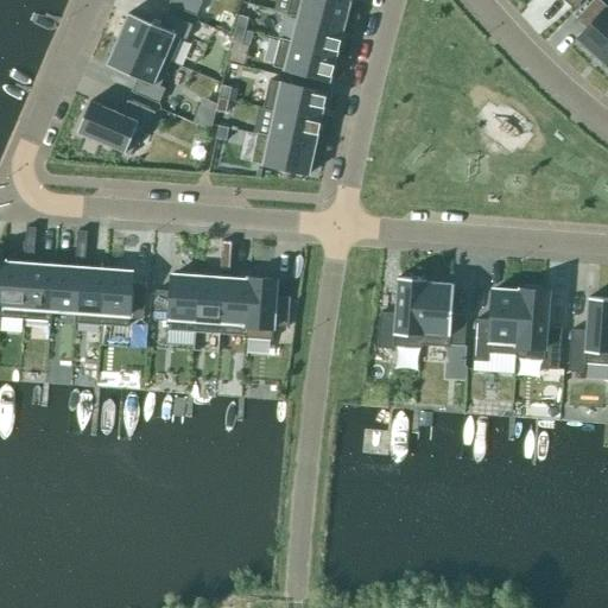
[(170,0),(169,5),(196,17),(202,2),(197,0),(170,0)]
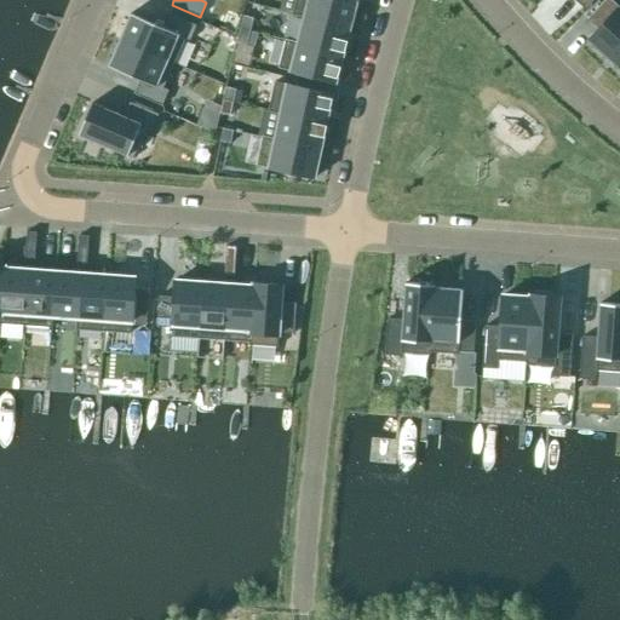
[(292,15),(303,18),(350,30),(352,23),(354,17),(355,10),(357,5),(357,1),(350,0),(296,0),(296,4),(294,7),(293,11),(292,15)]
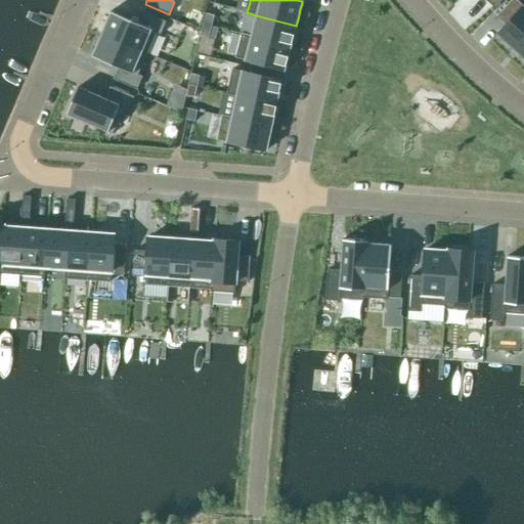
[(523,6),(516,0),(511,0),(496,16),(507,26),(498,34),(518,52),(516,54),(517,55),(519,53),(523,57),(523,11),(522,10),(523,7),(523,6)]
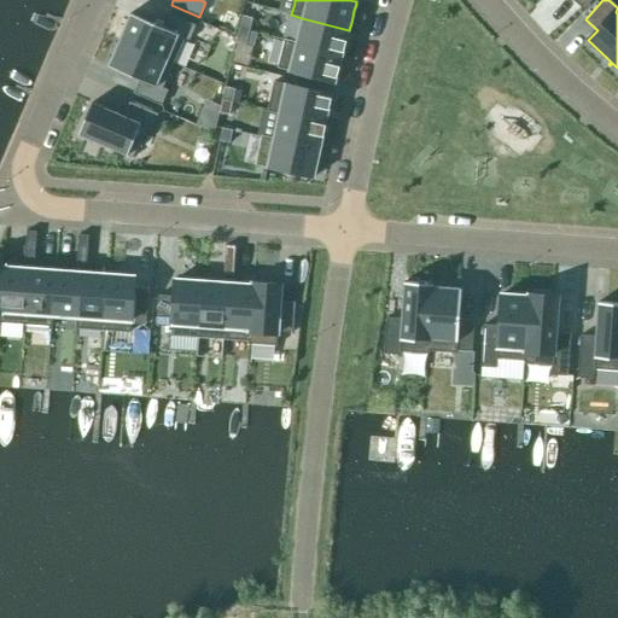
[(130,15),(118,41),(168,62),(179,38),(188,41),(196,27),(168,15),(162,28),(130,15)]
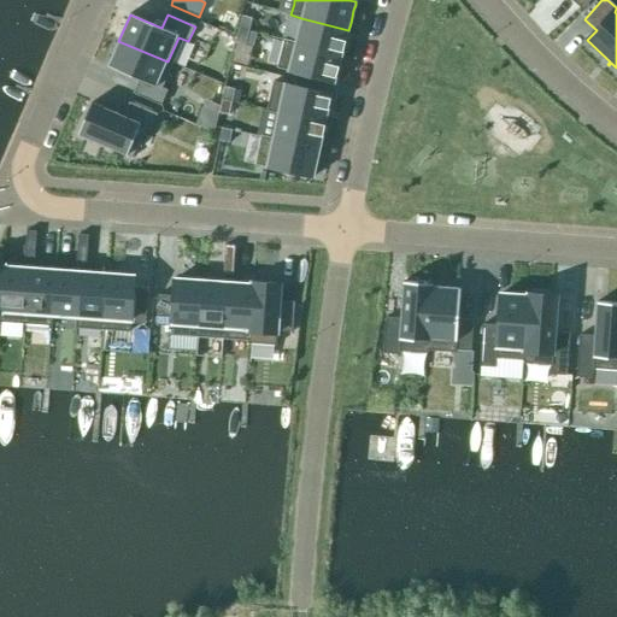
[(252,19),(242,17),(239,29),(250,31),(252,19)]
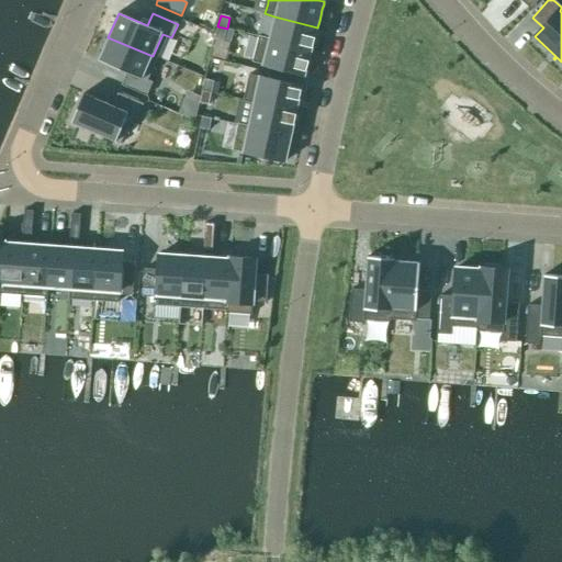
[(271,32),(269,38),(312,49),(312,47),(314,42),(315,35),(316,32),(317,27),(274,17),(274,20),(273,23),(272,27),(271,32)]
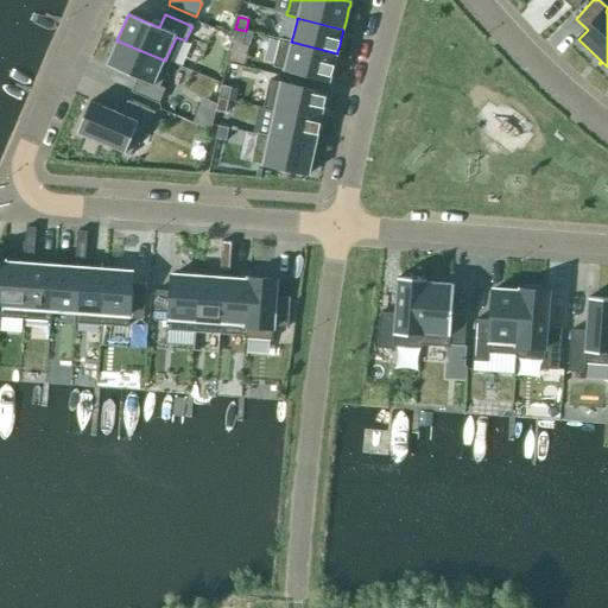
[(246,31),(235,29),(232,42),(242,44),(246,31)]
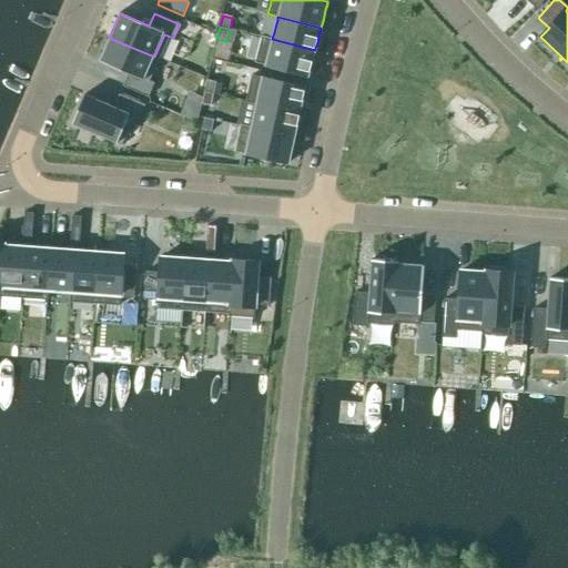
[(256,58),(255,63),(308,77),(311,67),(312,61),(313,57),(315,50),(272,39),(262,37),(261,41),(260,46),(259,50),(256,54),(256,58)]
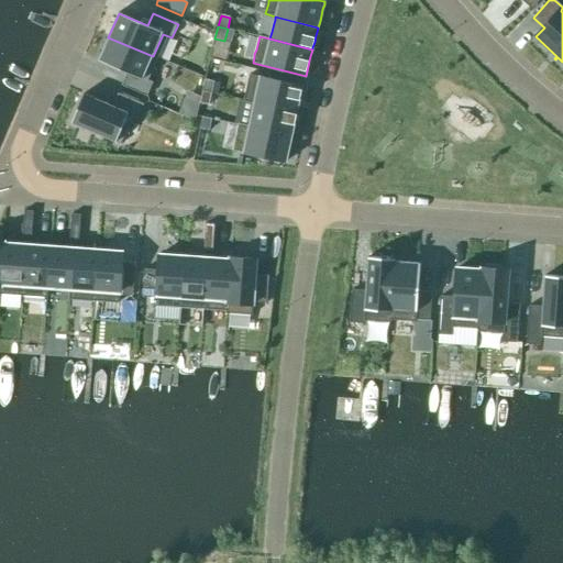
[(108,37),(98,61),(127,74),(121,86),(146,97),(153,83),(143,78),(153,56),(108,37)]
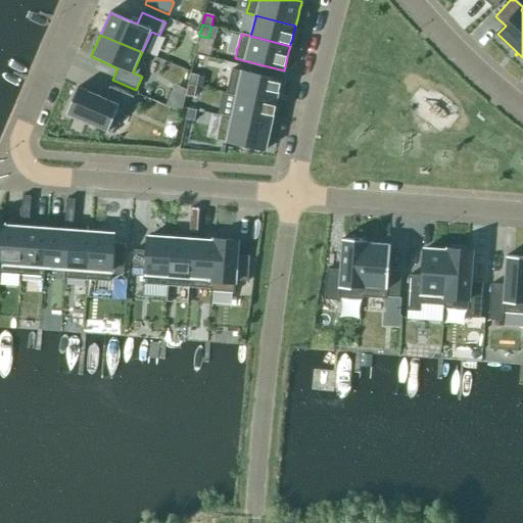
[(228,84),(227,90),(226,94),(236,96),(276,105),(276,104),(277,100),(278,96),(279,92),(280,87),(281,81),(231,69),(230,75),(230,76),(229,80),(228,84)]
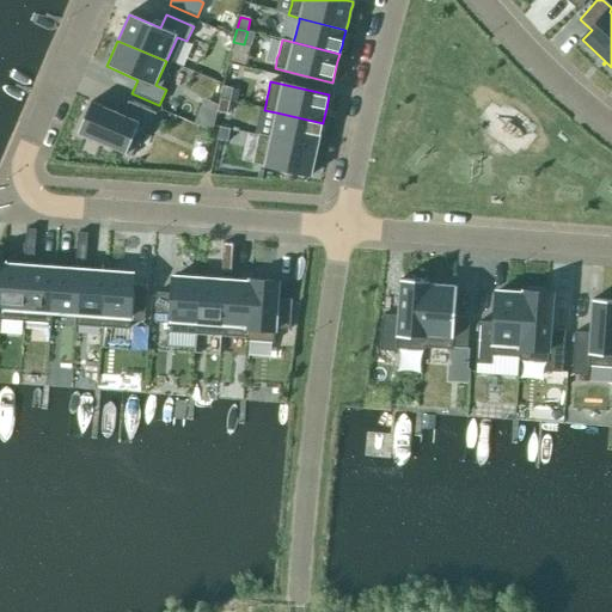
[(232,89),(222,87),(220,99),(230,102),(232,89)]
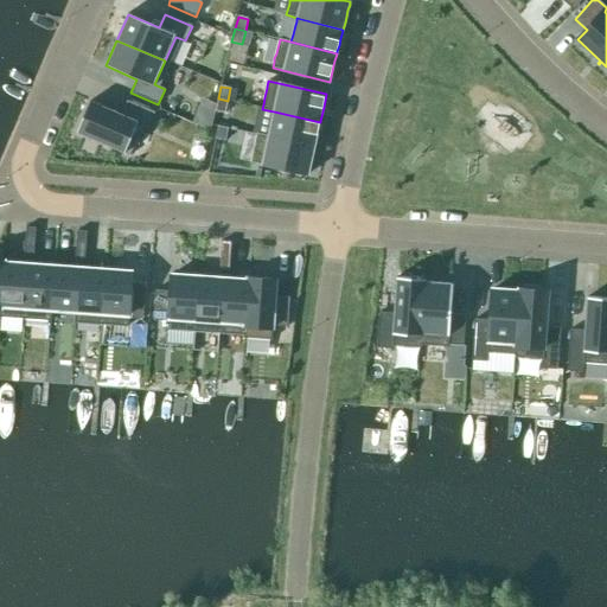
[(225,114),(228,101),(218,98),(217,104),(215,112),(225,114)]
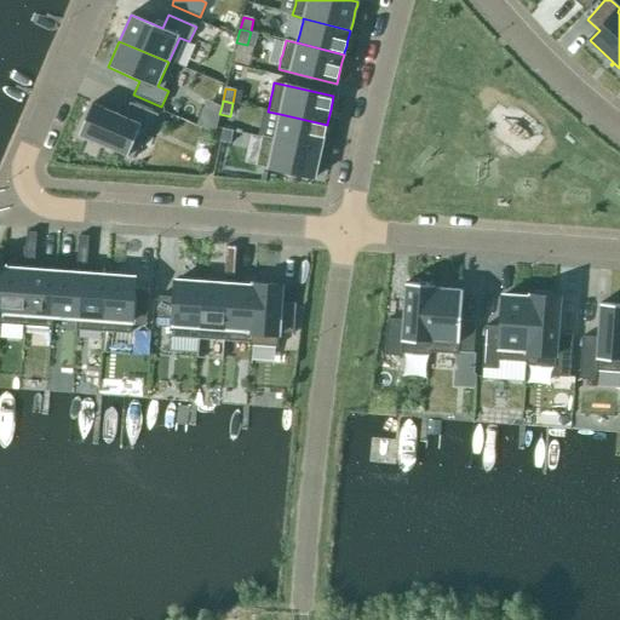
[(92,104),(79,136),(133,160),(147,128),(151,131),(158,115),(130,103),(124,118),(92,104)]
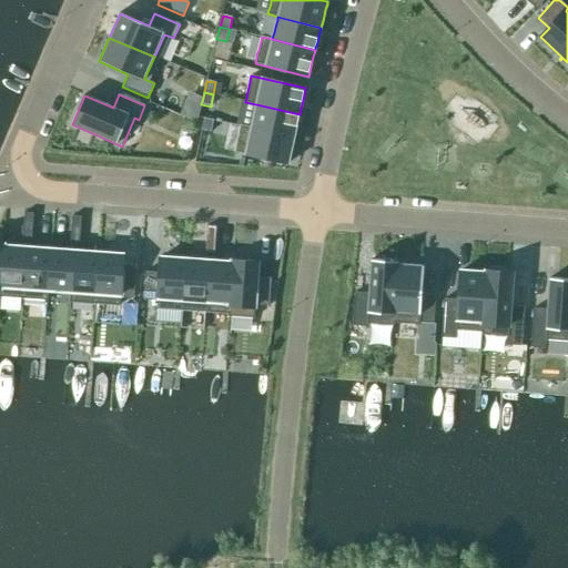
[(297,122),(298,119),(300,114),(256,104),(255,109),(254,112),(253,118),(252,122),(251,128),(294,138),(295,133),(295,131),(296,128),(297,125),(297,122)]
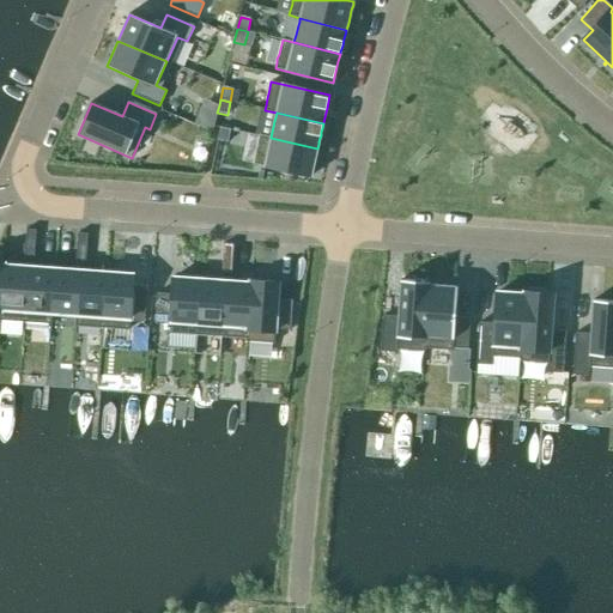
[(228,143),(230,129),(220,128),(218,140),(228,143)]
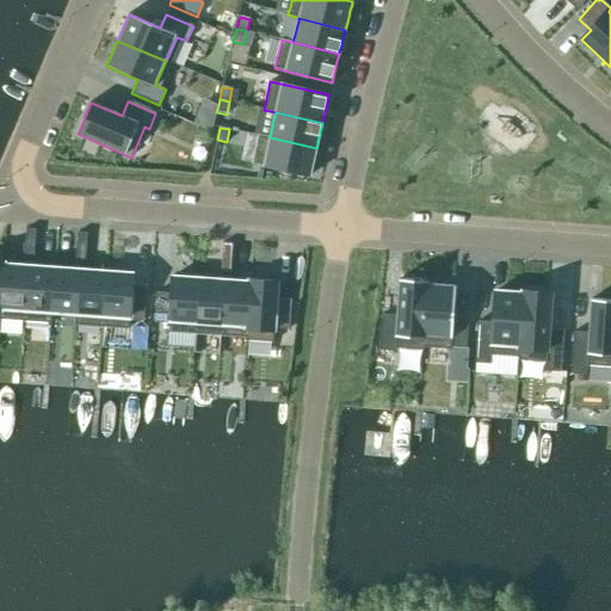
[(253,160),(253,164),(310,176),(313,167),(313,162),(314,161),(314,159),(316,148),(270,137),(259,135),(258,139),(257,144),(255,149),(254,154),(253,160)]
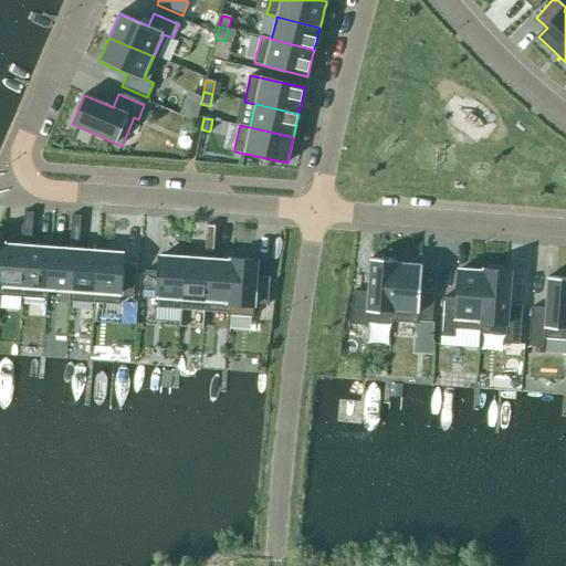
[(33,212),(24,212),(23,226),(32,226),(33,212)]
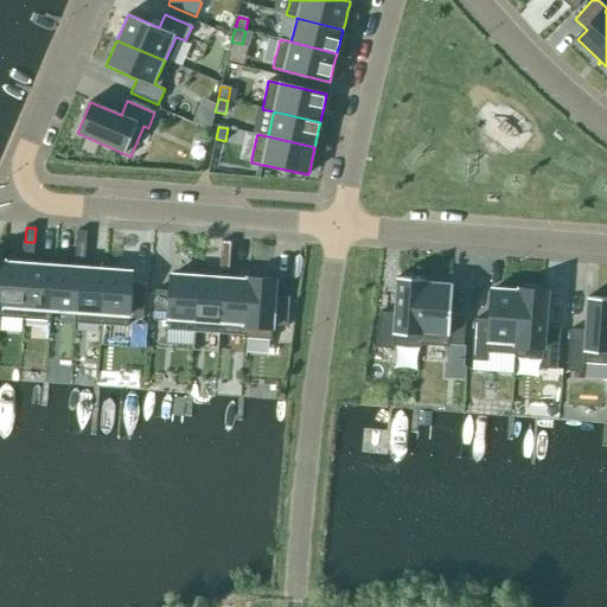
[(77,231),(76,246),(85,246),(87,231),(77,231)]
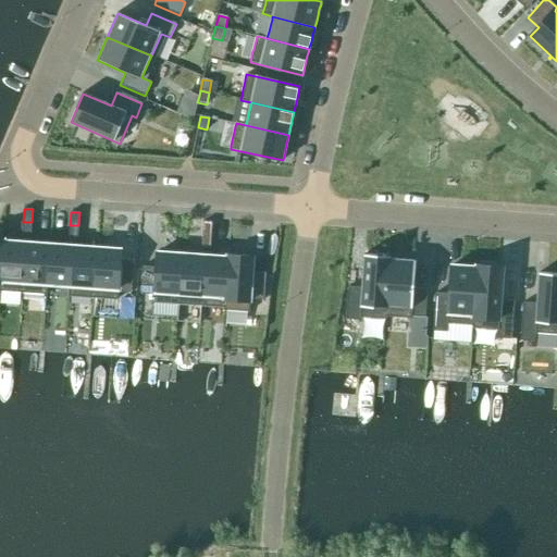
[(32,222),(23,222),(22,235),(31,236),(32,222)]
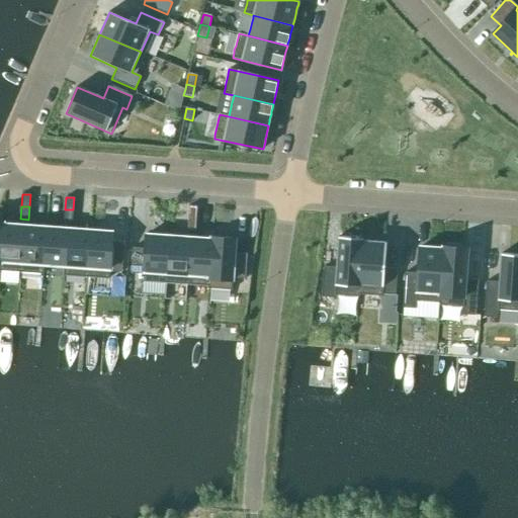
[(189,206),(188,219),(196,219),(197,206),(189,206)]
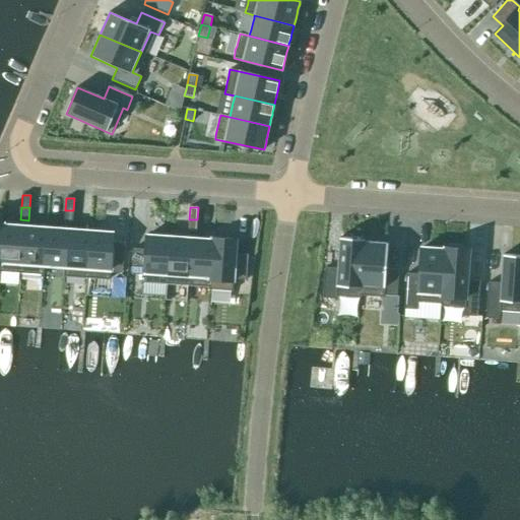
[(65,210),(64,222),(72,222),(73,210),(65,210)]
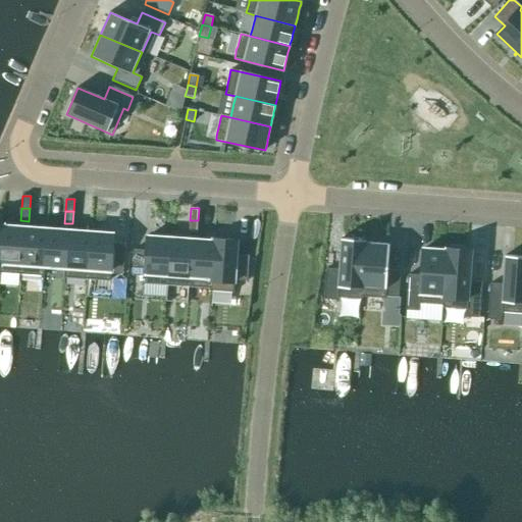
[(190,220),(189,232),(197,232),(198,220),(190,220)]
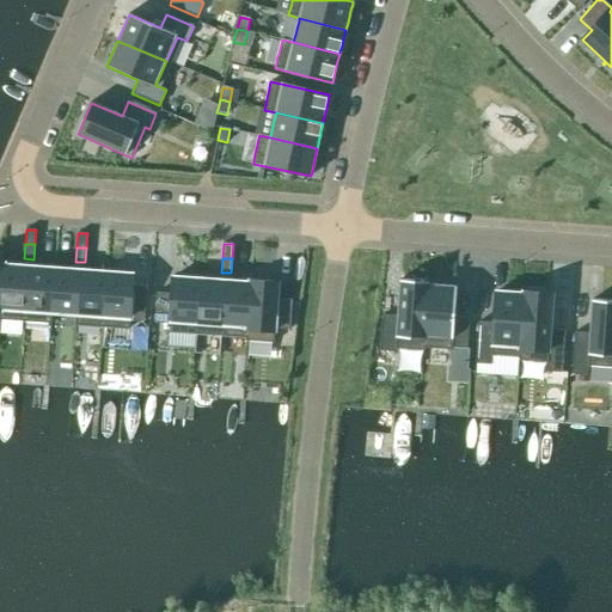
[(0,317),(0,319),(25,322),(29,267),(4,264),(0,317)]
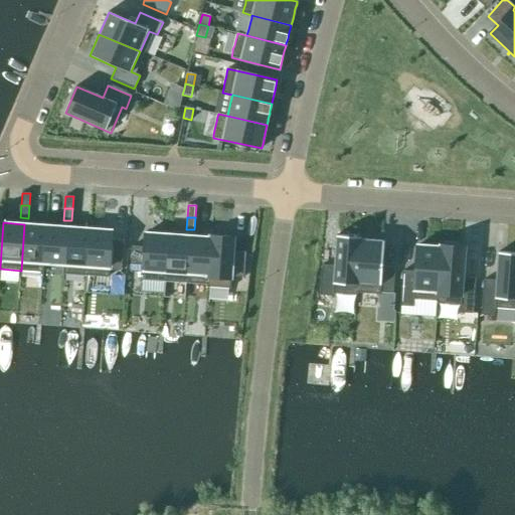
[(42,273),(43,263),(46,226),(24,224),(21,271),(42,273)]
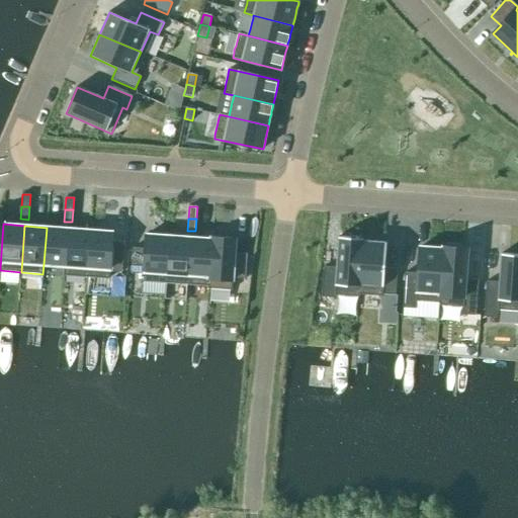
[(44,264),(64,266),(67,229),(47,228),(44,264)]
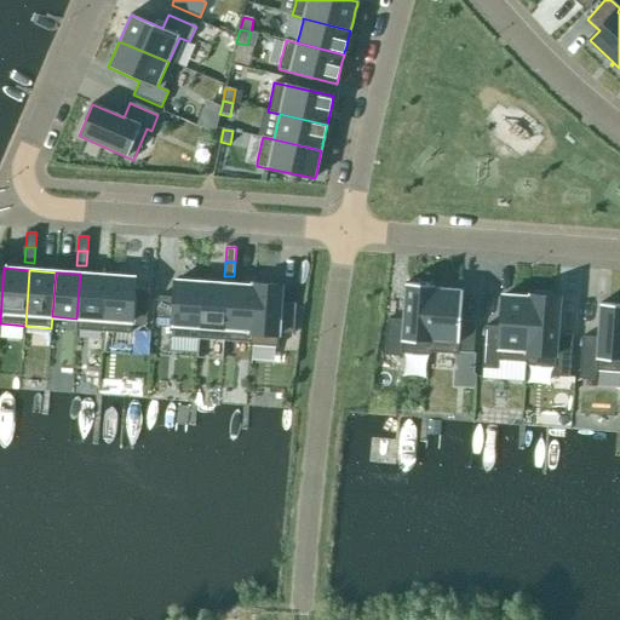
[(103,332),(107,276),(80,274),(76,319),(76,329),(103,332)]
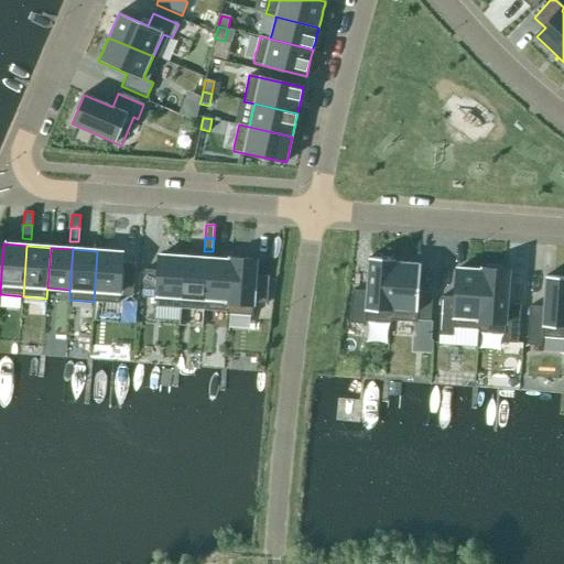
[(133,296),(134,269),(121,268),(122,252),(97,251),(94,302),(119,304),(119,296),(133,296)]
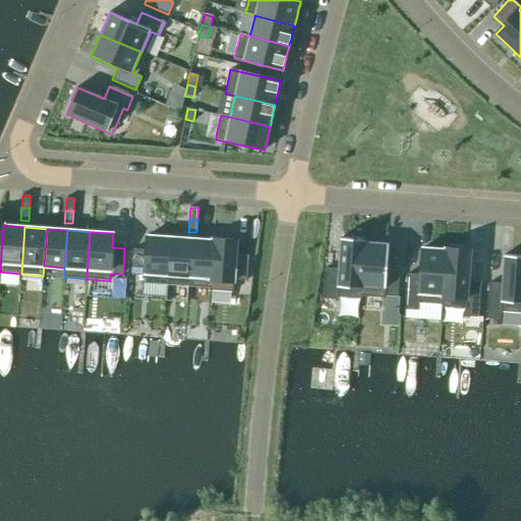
[(167,285),(170,238),(148,236),(147,250),(133,249),(131,275),(145,276),(143,283),(167,285)]
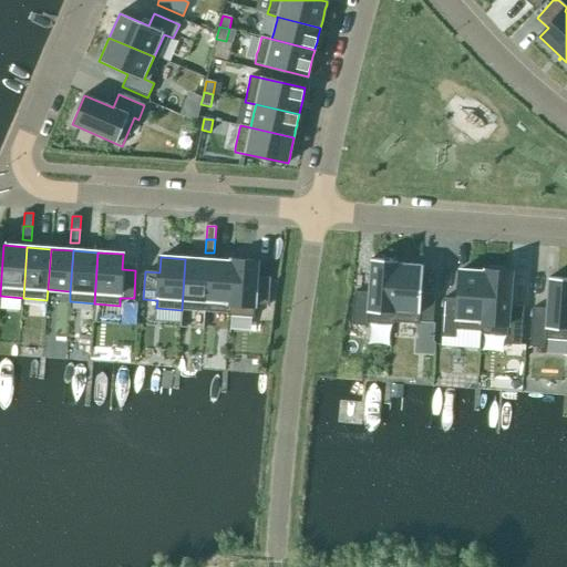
[(182,310),(205,312),(209,260),(185,259),(182,310)]
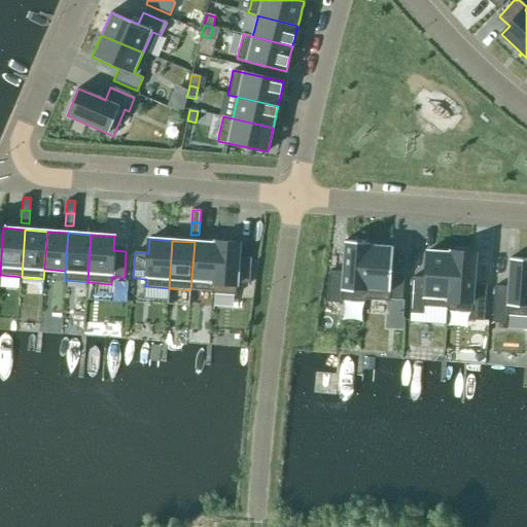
[(240,243),(215,241),(215,244),(212,291),(212,293),(236,295),(237,283),(249,284),(251,257),(239,257),(240,243)]
